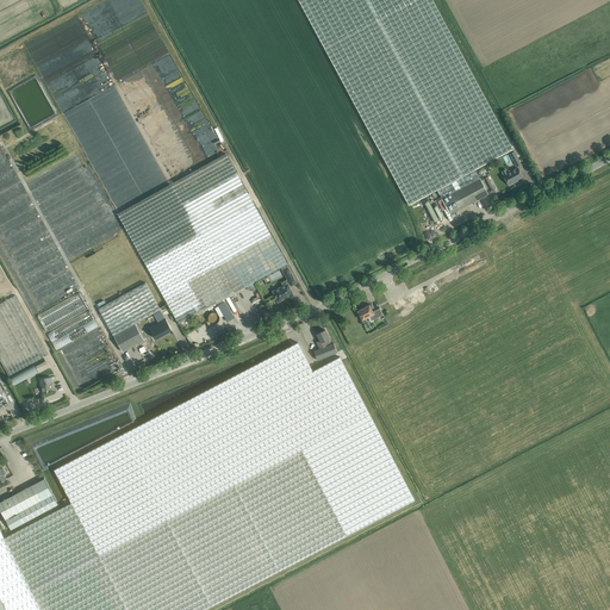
[(409,205),(437,191),(450,215),(489,194),(475,169),(514,149),(431,0),(298,0),(323,47),(409,205)]
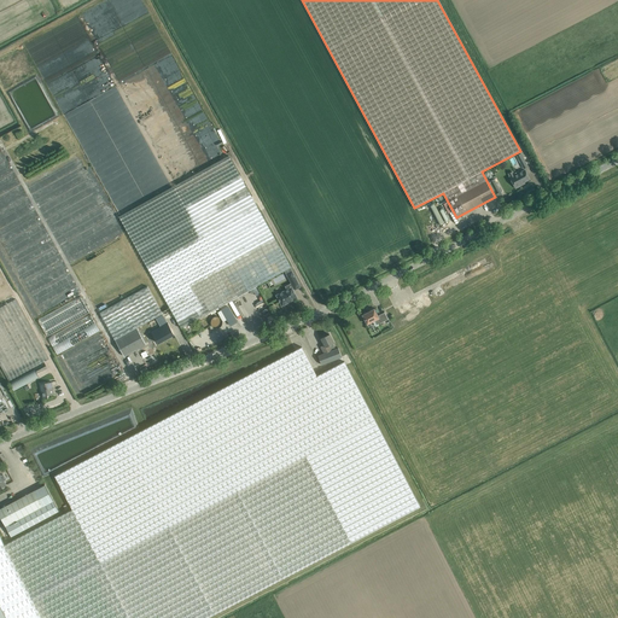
[(291,267),(257,207),(228,155),(120,216),(147,267),(181,328),(291,267)]
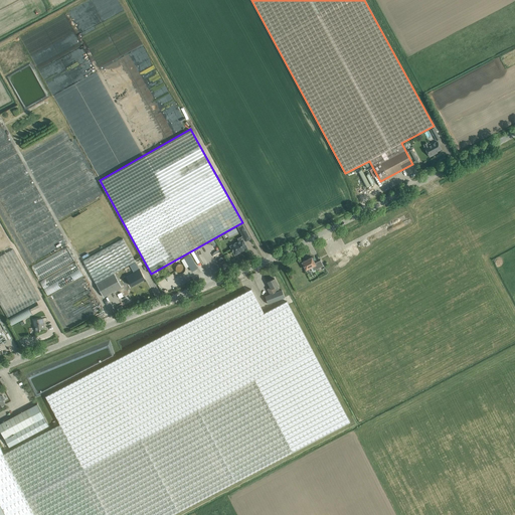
[(442,148),(438,141),(425,147),(430,156),(435,153),(435,152),(442,148)]
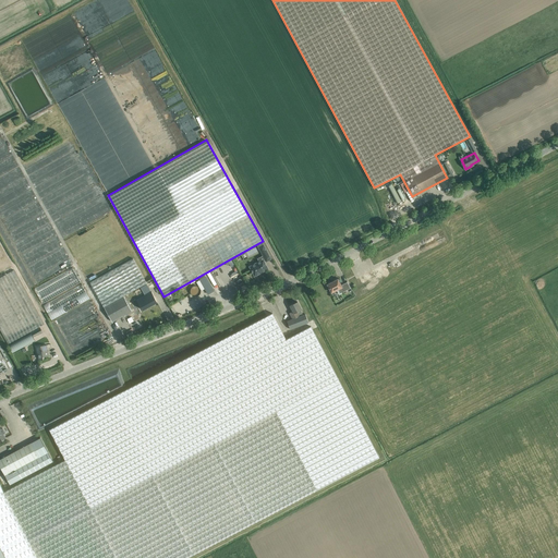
[(388,185),(397,203),(405,198),(400,187),(396,191),(392,183),(388,185)]
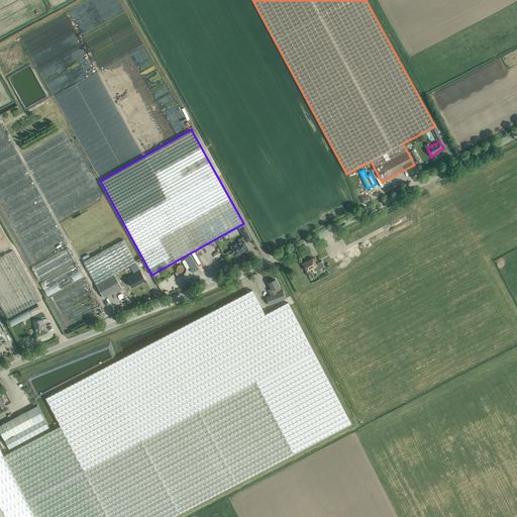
[(239,229),(246,242),(251,240),(243,226),(239,229)]
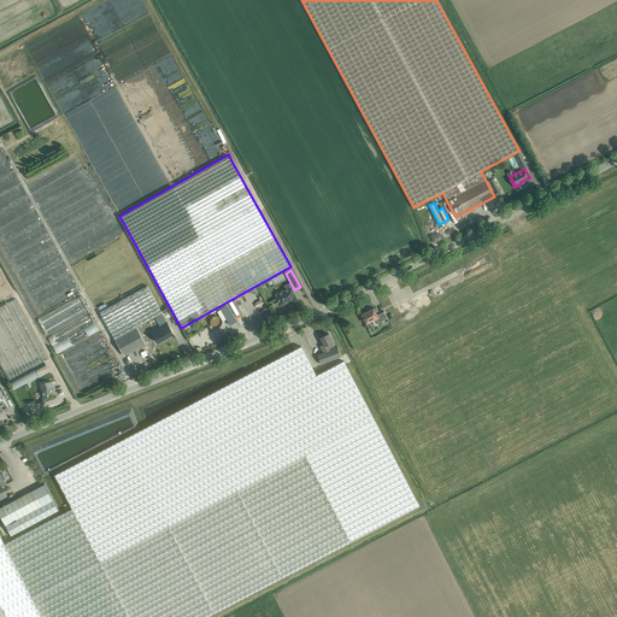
[(116,340),(137,328),(163,313),(147,286),(100,312),(116,340)]
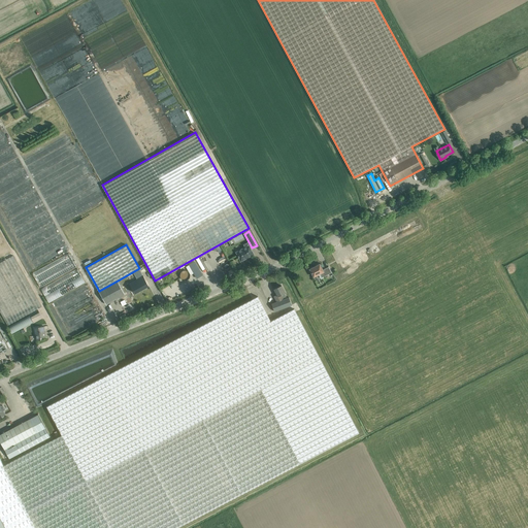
[(250,244),(236,253),(241,261),(246,258),(245,257),(253,254),(250,248),(251,246),(250,244)]
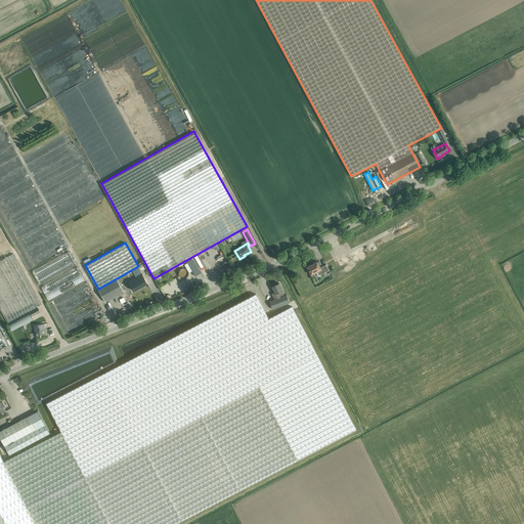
[(71,252),(32,269),(39,284),(77,266),(71,252)]
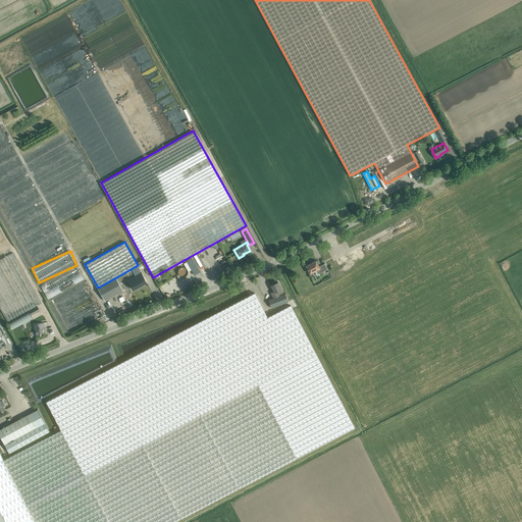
[(0,307),(8,322),(42,303),(13,253),(0,259),(0,307)]
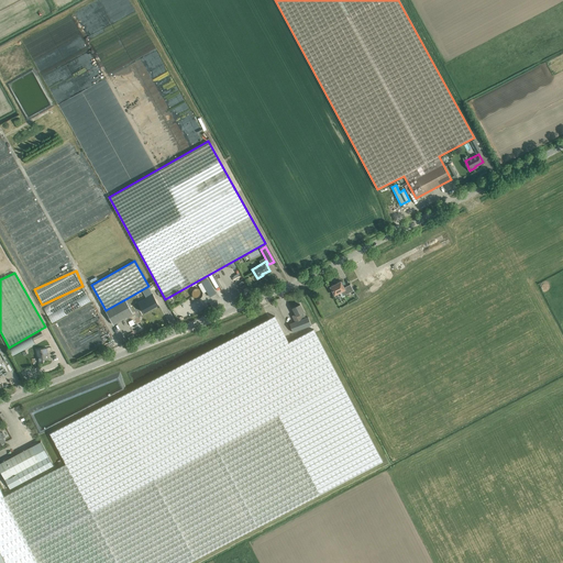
[(210,297),(216,294),(208,279),(202,283),(210,297)]
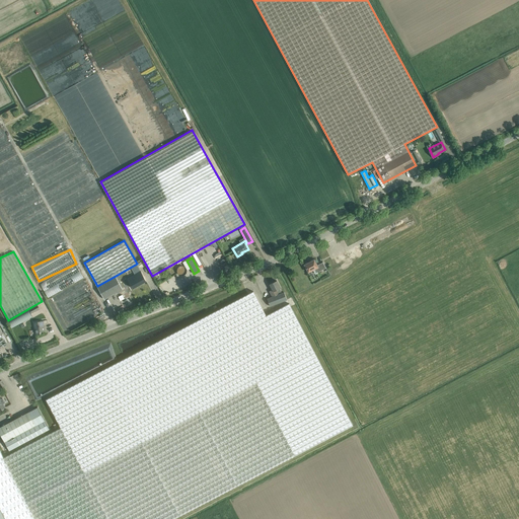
[(318,273),(317,272),(325,268),(323,262),(317,265),(314,260),(304,265),(308,272),(313,270),(315,274),(318,273)]
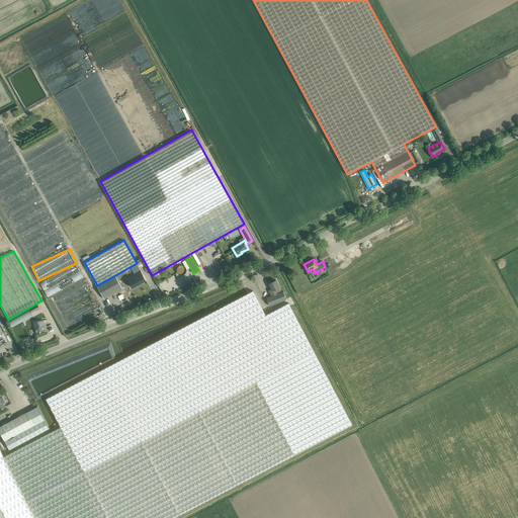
[(40,282),(48,296),(84,277),(77,263),(40,282)]
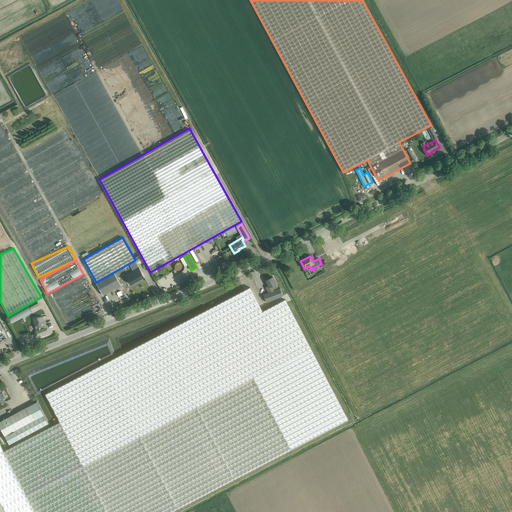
[(144,277),(139,267),(125,274),(131,284),(144,277)]
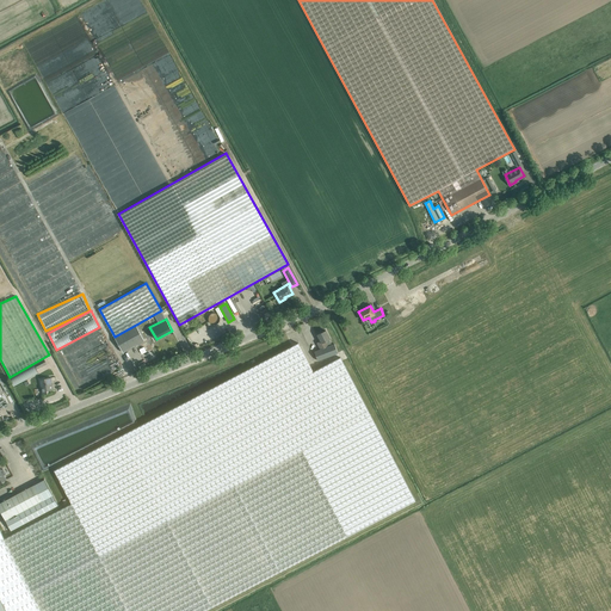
[(136,325),(115,337),(123,352),(144,340),(136,325)]
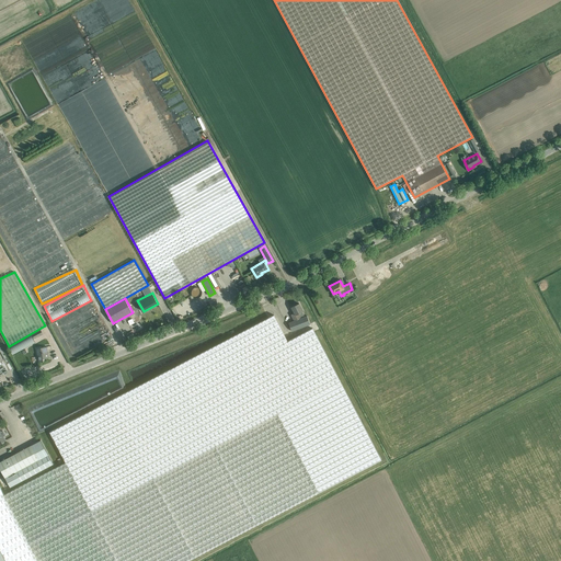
[(310,323),(307,316),(305,317),(302,311),(299,304),(292,307),(295,313),(292,315),(295,320),(288,322),(292,331),(310,323)]
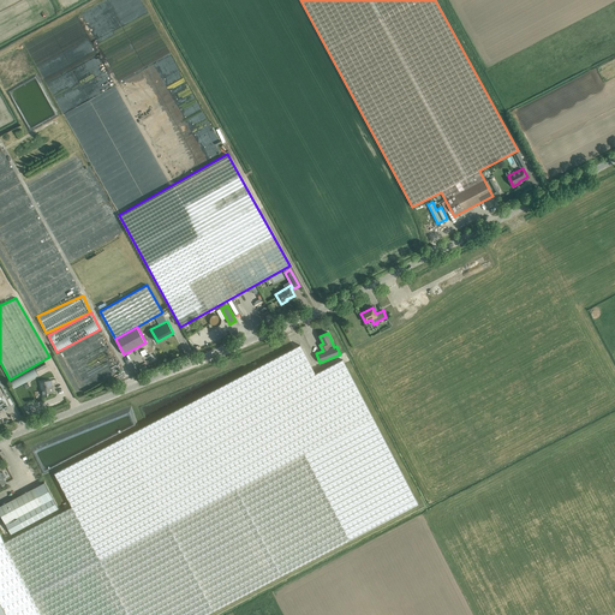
[(0,533),(0,599),(7,614),(206,614),(282,575),(418,505),(376,424),(364,400),(360,394),(342,359),(315,374),(300,345),(191,402),(54,473),(72,507),(5,542),(0,533)]
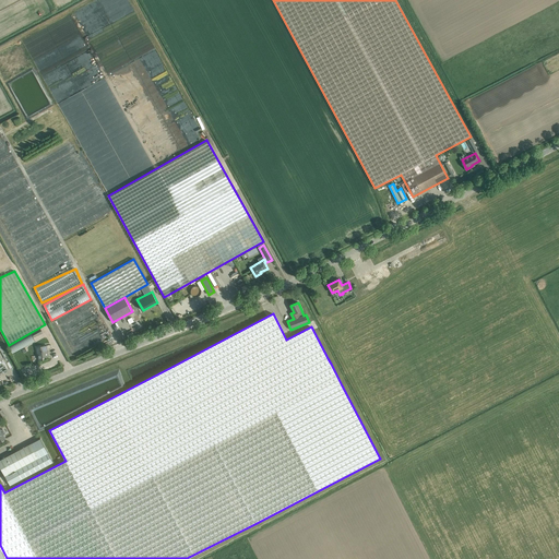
[(40,329),(32,333),(34,337),(43,333),(40,329)]
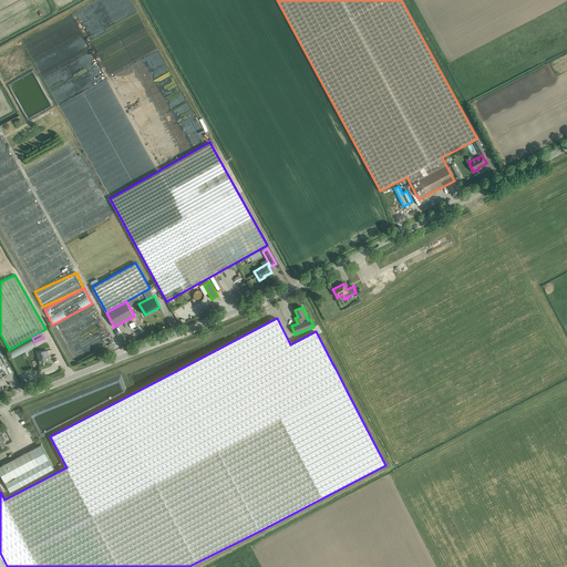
[(50,361),(49,356),(48,350),(37,352),(39,367),(44,366),(43,362),(50,361)]
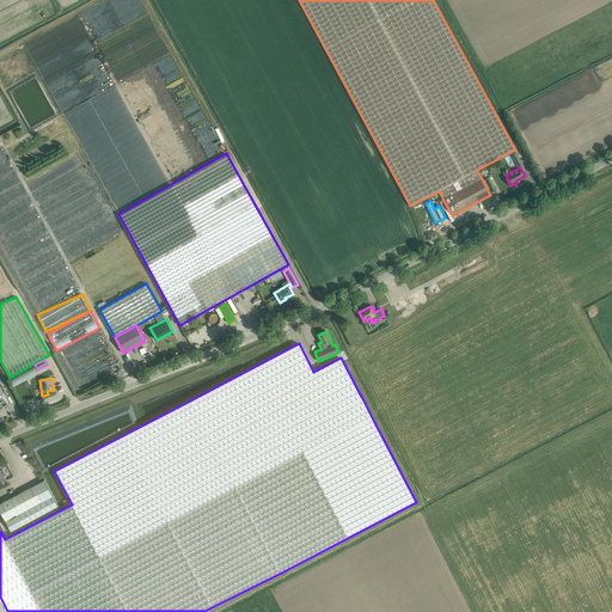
[(59,506),(44,479),(34,485),(0,503),(0,510),(6,521),(11,531),(59,506)]
